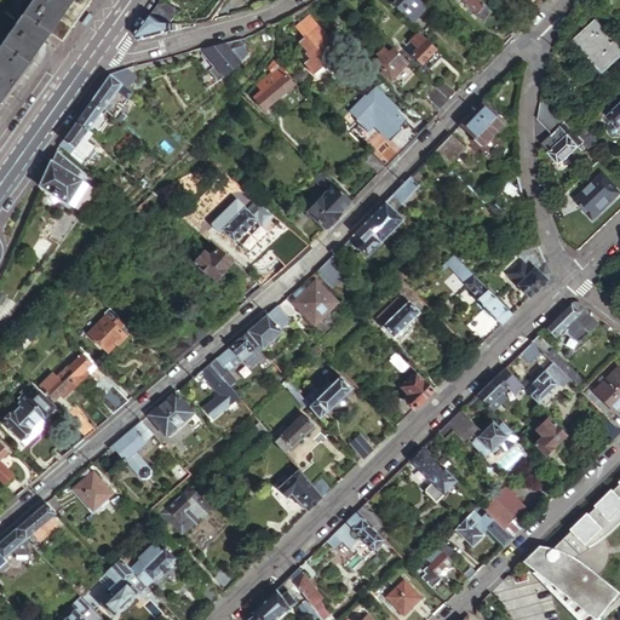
[(27,0),(19,12),(47,30),(56,17),(68,0),(27,0)]
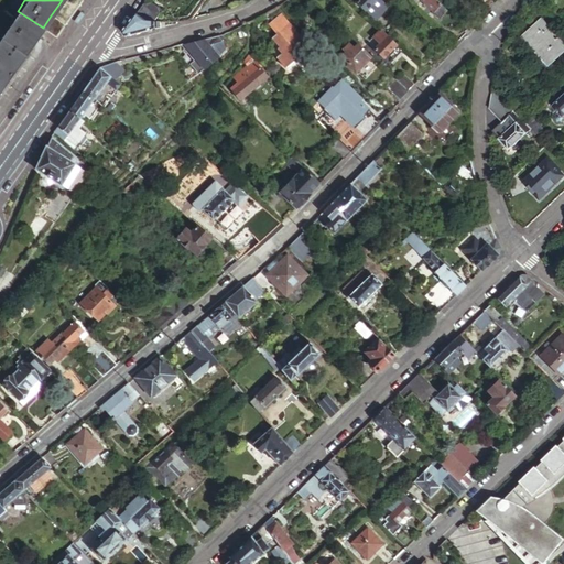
[(151,0),(145,0),(138,12),(142,14),(144,17),(147,18),(149,19),(151,20),(152,20),(153,21),(161,13),(161,8),(151,0)]
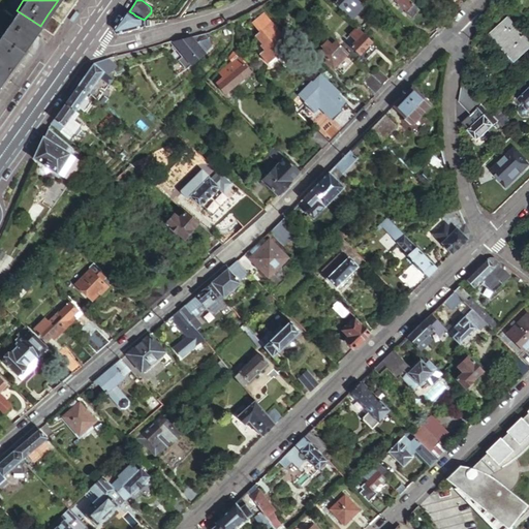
[(358,0),(334,0),(334,1),(342,9),(341,10),(348,18),(362,3),(358,0)]
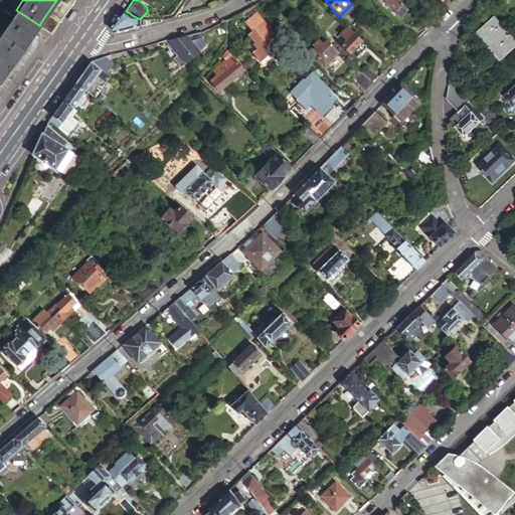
[(384,0),(399,14),(406,7),(398,0),(384,0)]
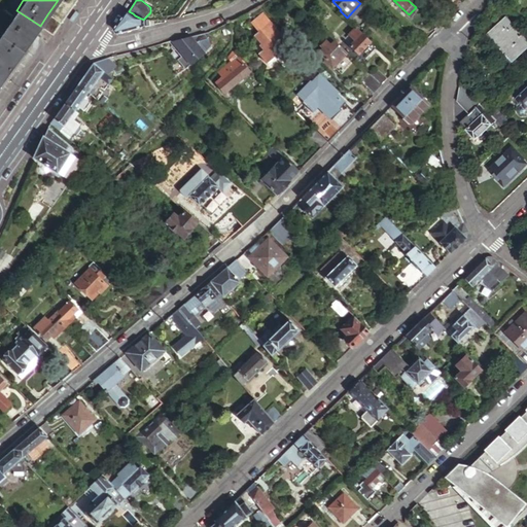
[(16,10),(0,33),(0,34),(23,50),(40,26),(16,10)]
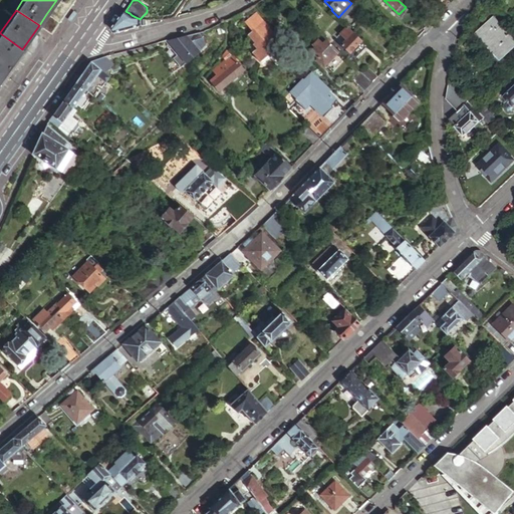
[(117,32),(148,23),(147,18),(142,18),(140,19),(139,18),(138,18),(136,17),(134,16),(132,15),(130,13),(125,11),(113,28),(117,32)]
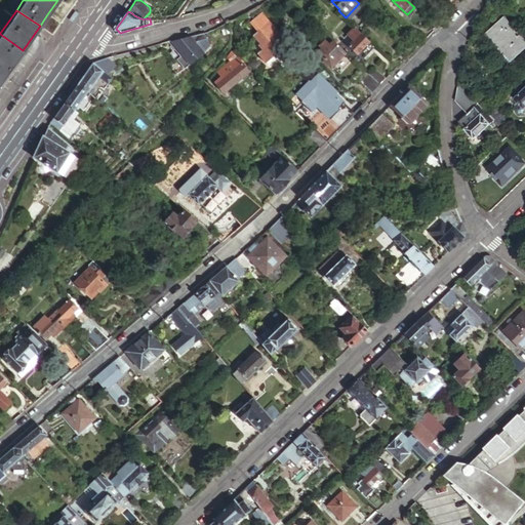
[(248,34),(256,41),(269,27),(267,25),(268,24),(264,19),(261,21),(252,12),(243,22),(252,30),(248,34)]
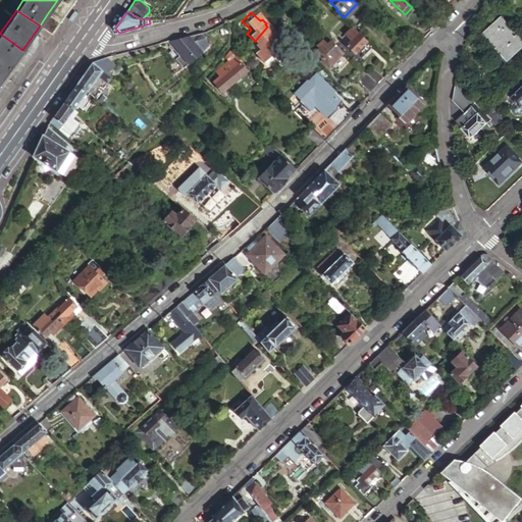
[(47,14),(40,25),(49,33),(56,21),(47,14)]
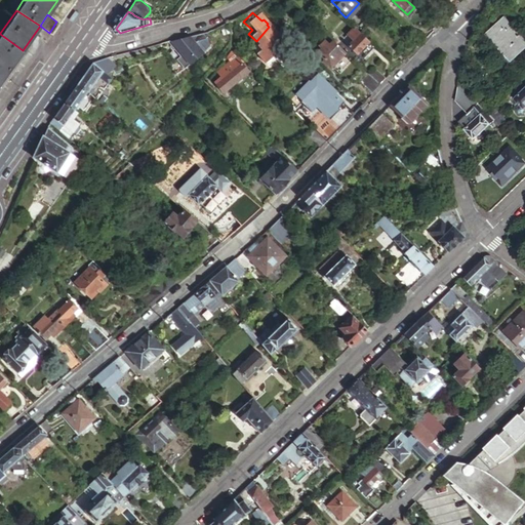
[(524,39),(503,17),(486,33),(500,47),(495,51),(509,64),(524,47),(524,39)]
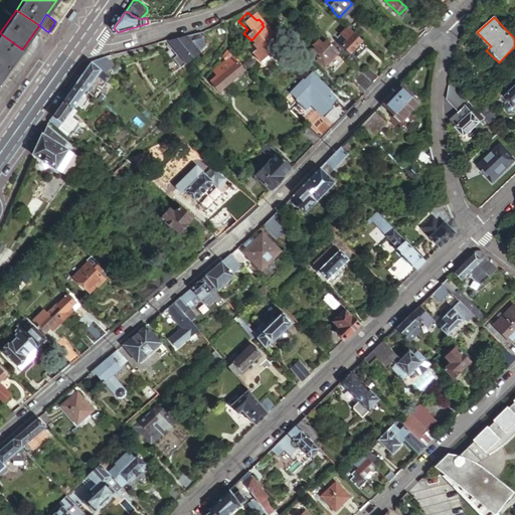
[(361,39),(346,24),(338,32),(342,36),(340,38),(342,40),(340,43),(348,52),(361,39)]
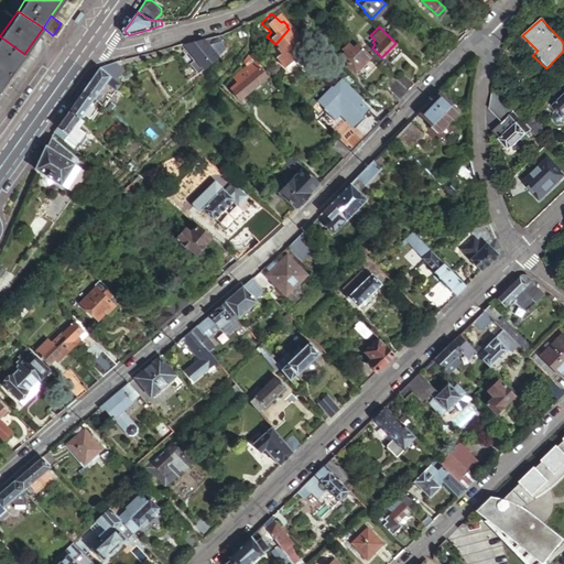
[(290,28),(289,29),(275,44),(273,46),(278,50),(273,54),(282,62),(290,54),(291,55),(299,46),(296,45),(304,38),(295,30),(293,32),(290,28)]
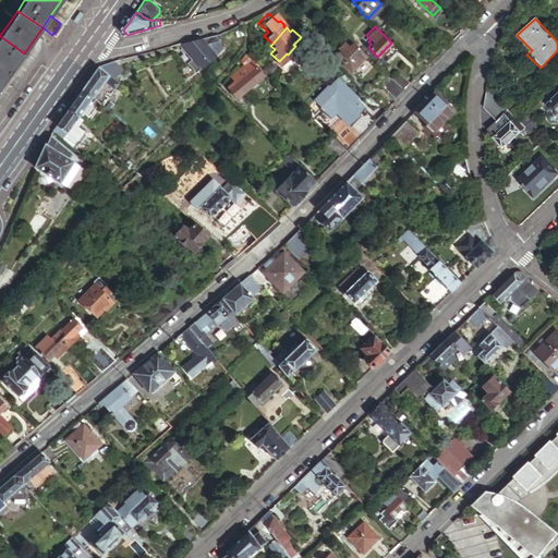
[(213,34),(180,43),(182,45),(176,50),(182,58),(184,57),(190,63),(189,64),(195,73),(202,67),(217,55),(215,52),(209,46),(218,39),(213,34)]
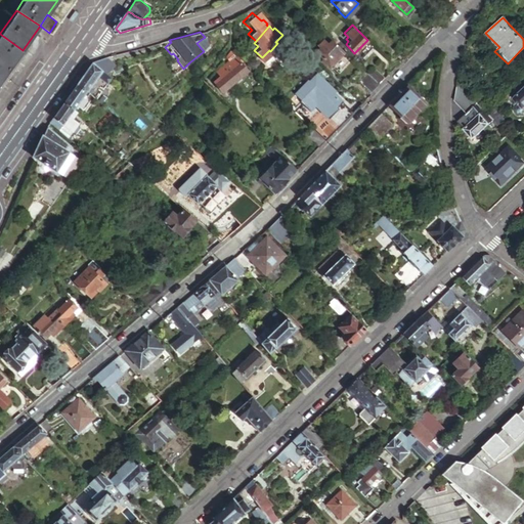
[(0,81),(23,50),(0,34),(0,81)]
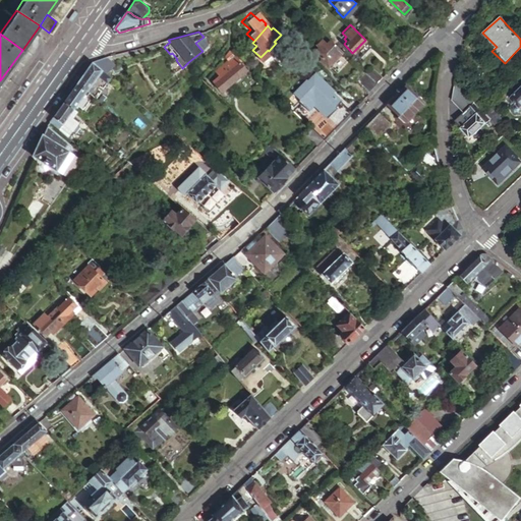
[(195,43),(200,49),(208,43),(204,37),(195,43)]
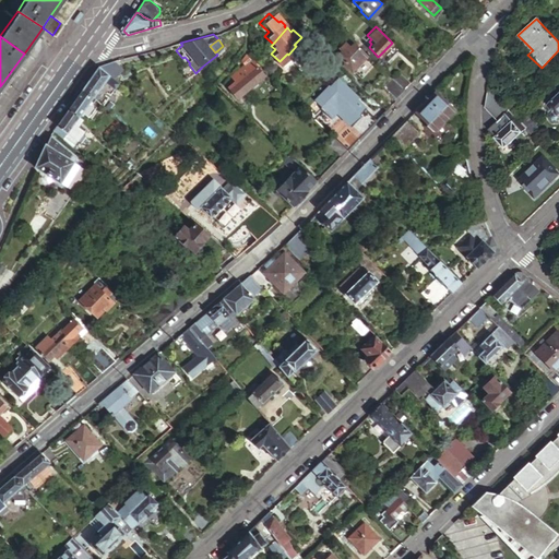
[(367,54),(354,42),(349,45),(345,40),(339,46),(342,48),(336,54),(344,60),(342,61),(351,70),(367,54)]
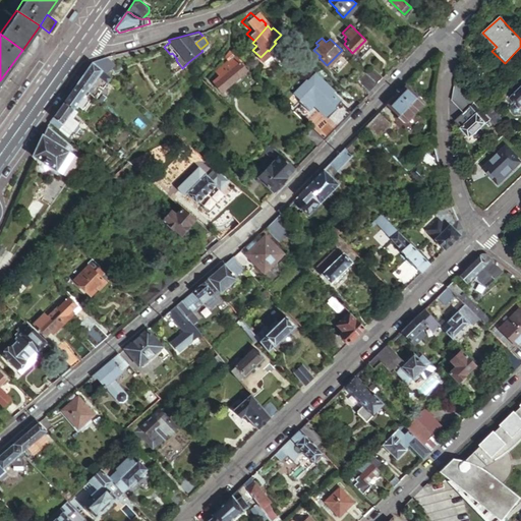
[(239,58),(228,47),(220,57),(228,67),(220,73),(219,72),(212,77),(220,88),(244,68),(237,60),(239,58)]
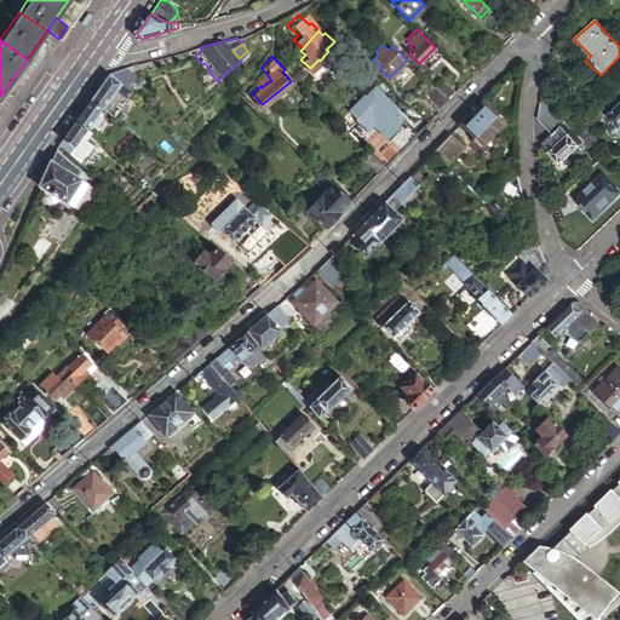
[(122,67),(109,74),(121,84),(126,89),(135,76),(122,67)]
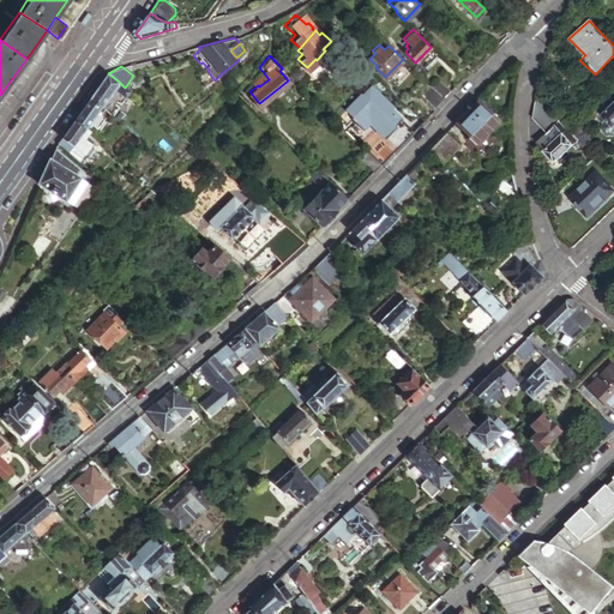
[(269,79),(259,67),(251,77),(258,85),(259,86),(269,79)]
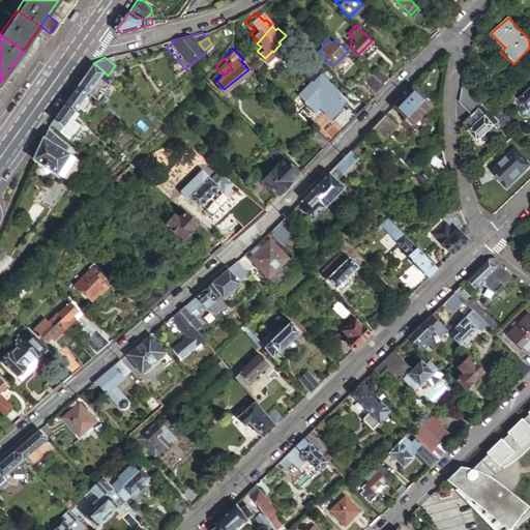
[(93,63),(78,85),(88,93),(99,77),(104,71),(93,63)]
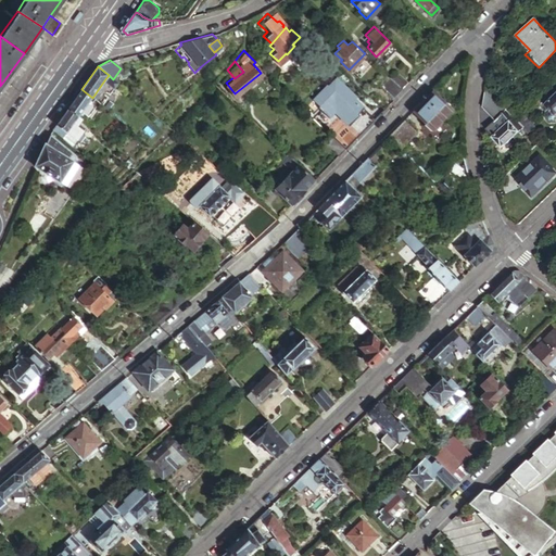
[(396,70),(390,76),(402,88),(408,81),(396,70)]
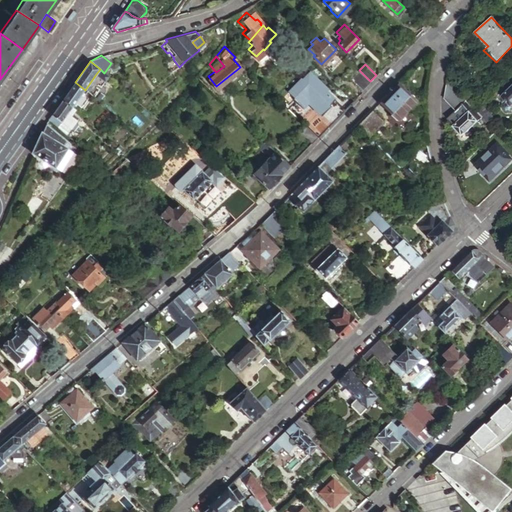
[(100,69),(96,74),(105,80),(108,76),(104,73),(100,69)]
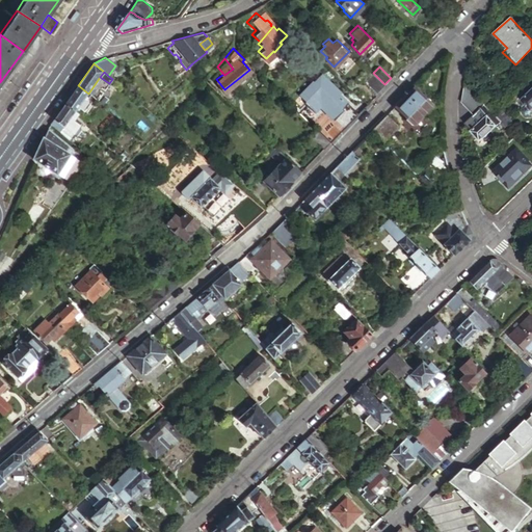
[(322,73),(299,96),(317,113),(322,109),(335,122),(352,103),(322,73)]
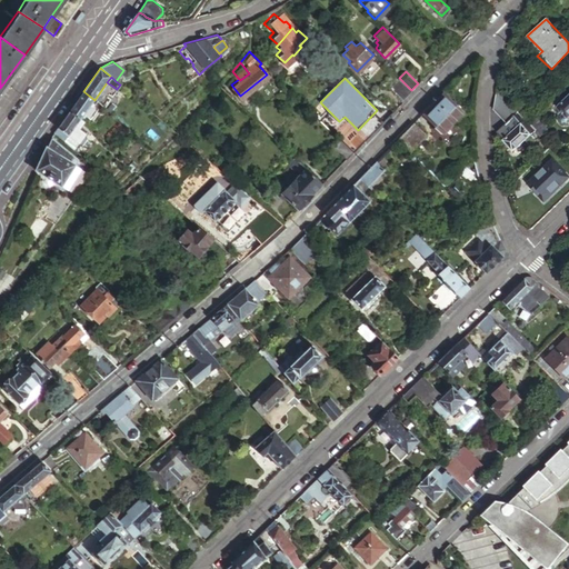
[(411,90),(399,78),(390,88),(402,99),(411,90)]
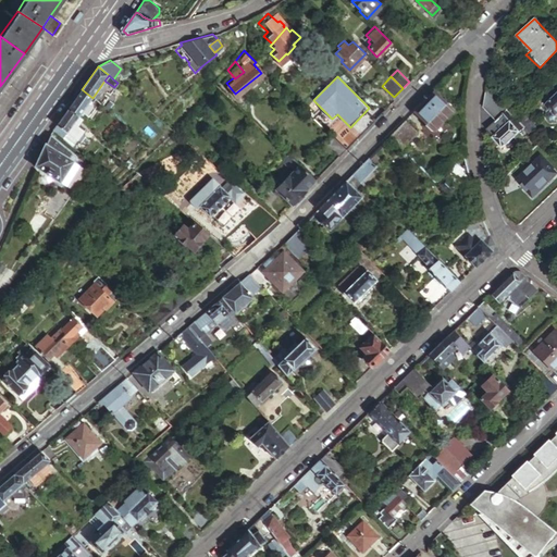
[(556,82),(541,98),(556,115),(556,114),(556,82)]
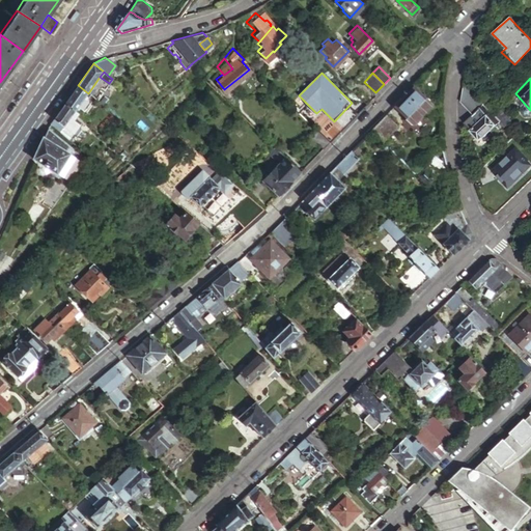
[(462,87),(459,102),(473,114),(483,104),(463,82),(462,87)]
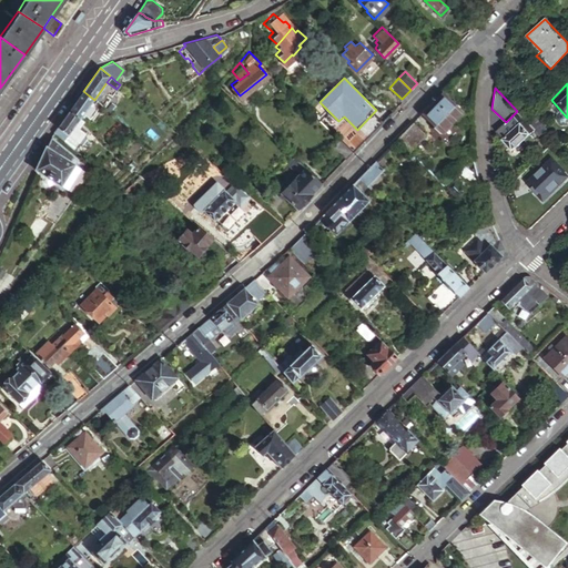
[(440,90),(419,112),(439,131),(460,110),(440,90)]
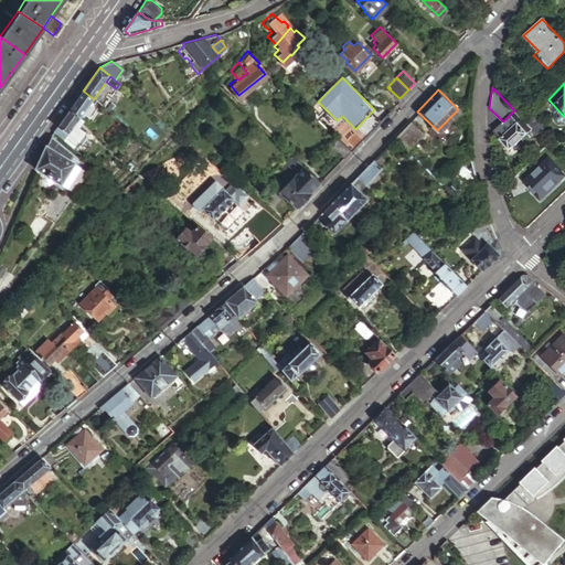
[(83,91),(68,110),(78,120),(94,99),(83,91)]
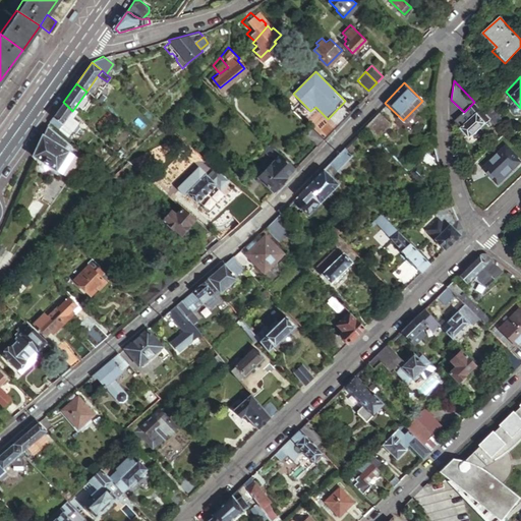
[(63,102),(49,121),(67,136),(76,122),(68,116),(72,111),(63,102)]
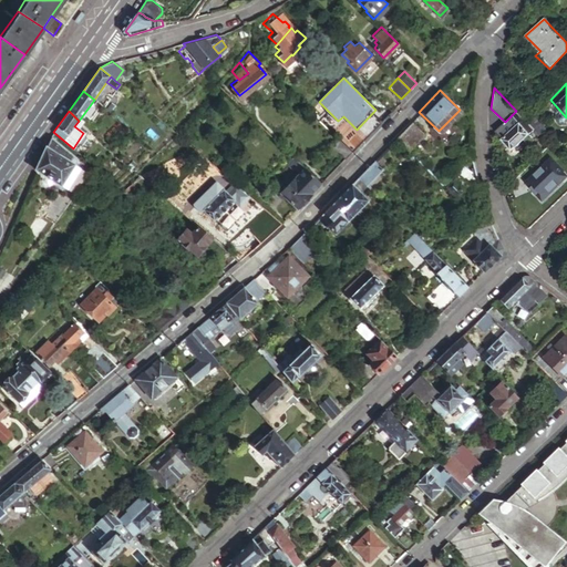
[(531,132),(534,129),(528,123),(521,115),(517,120),(515,117),(498,134),(504,140),(503,141),(513,150),(531,132)]
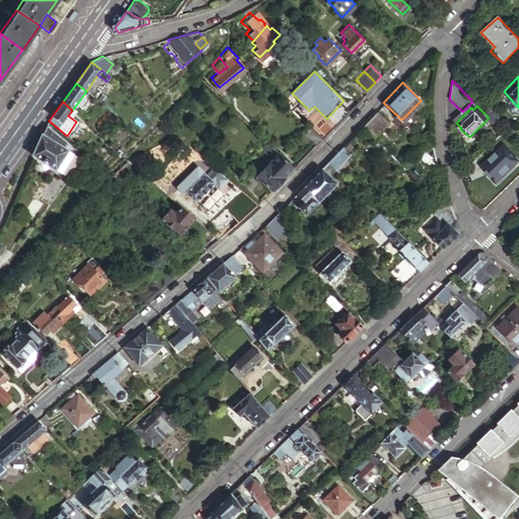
[(489,106),(484,113),(489,118),(495,124),(501,119),(489,106)]
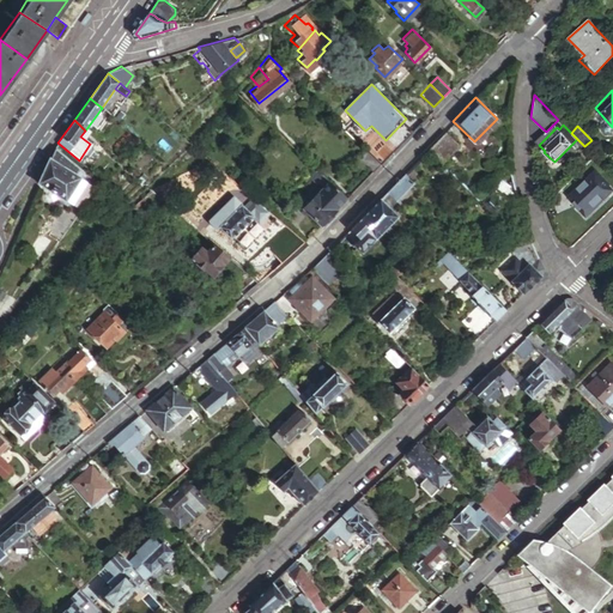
[(443,131),(426,149),(439,161),(456,144),(443,131)]
